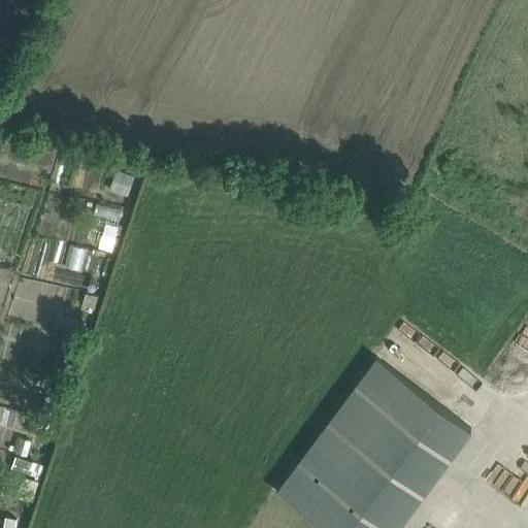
[(116,169),(109,190),(127,196),(134,176),(116,169)]
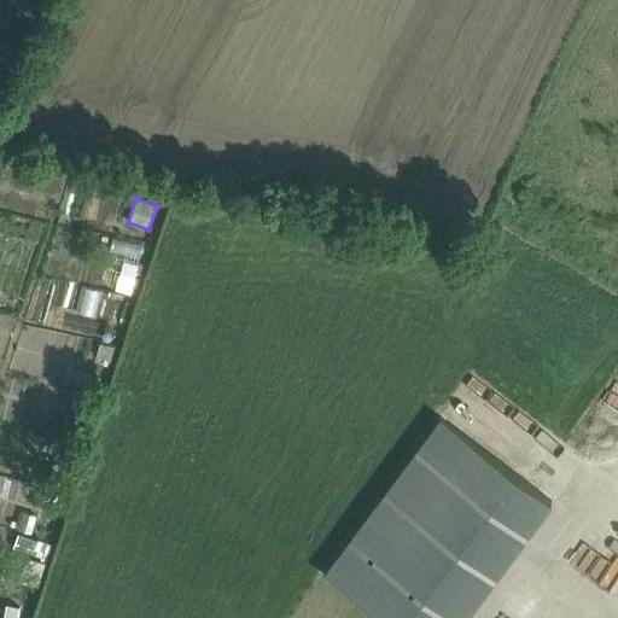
[(124,262),(116,290),(132,295),(140,267),(124,262)]
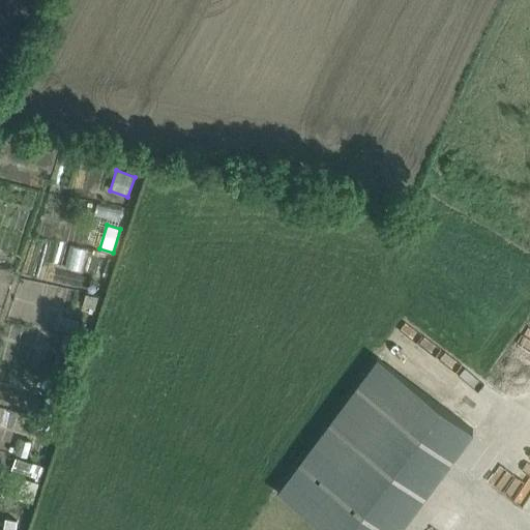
[(84,270),(90,249),(72,245),(67,266),(84,270)]
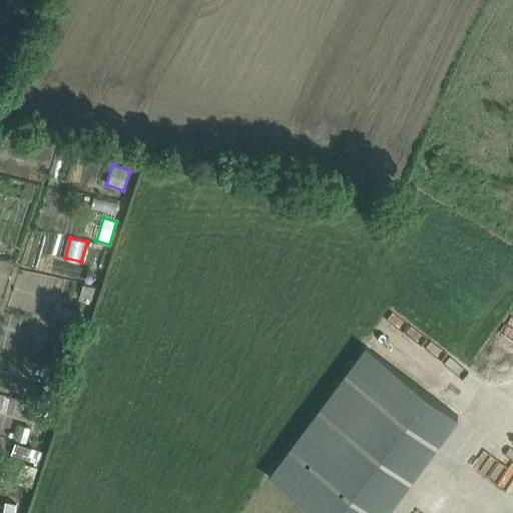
[(85,285),(82,297),(94,300),(97,288),(85,285)]
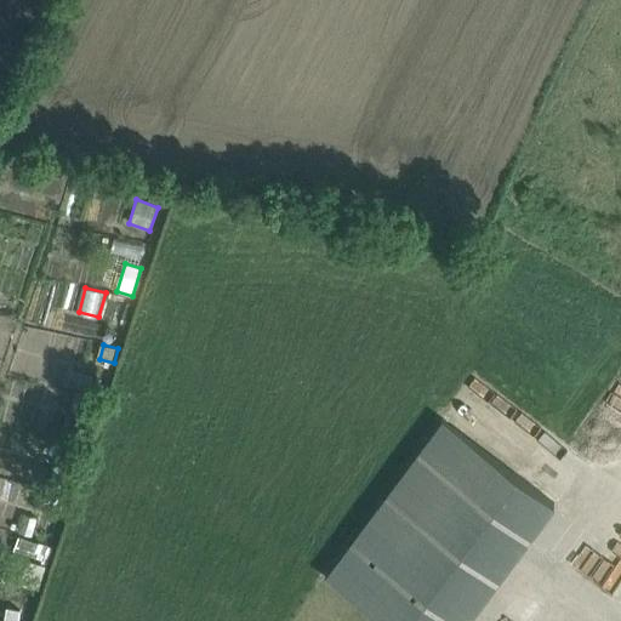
[(75,393),(70,411),(78,414),(83,394),(75,393)]
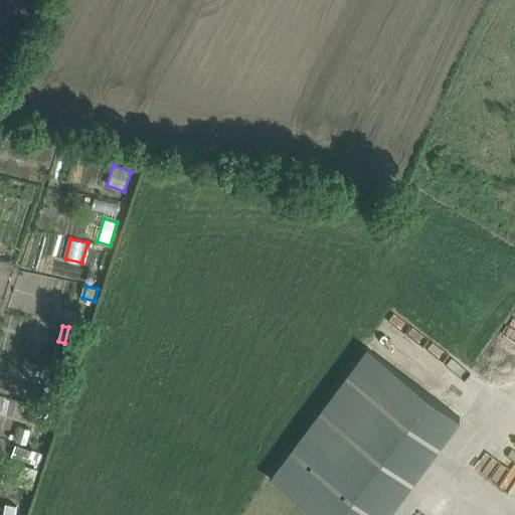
[(376,326),(265,475),(318,514),(380,514),(470,395),(376,326)]
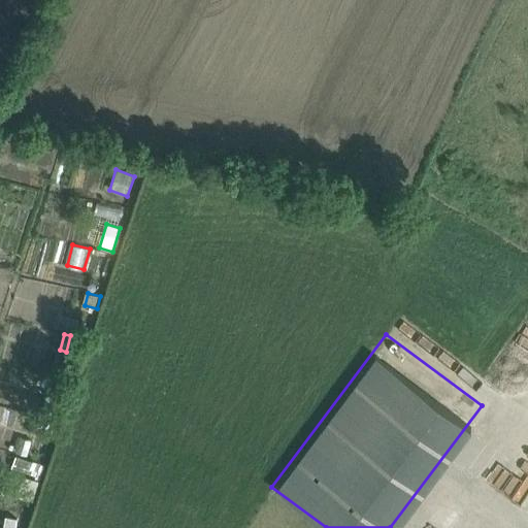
[(65,356),(62,368),(76,371),(79,360),(65,356)]
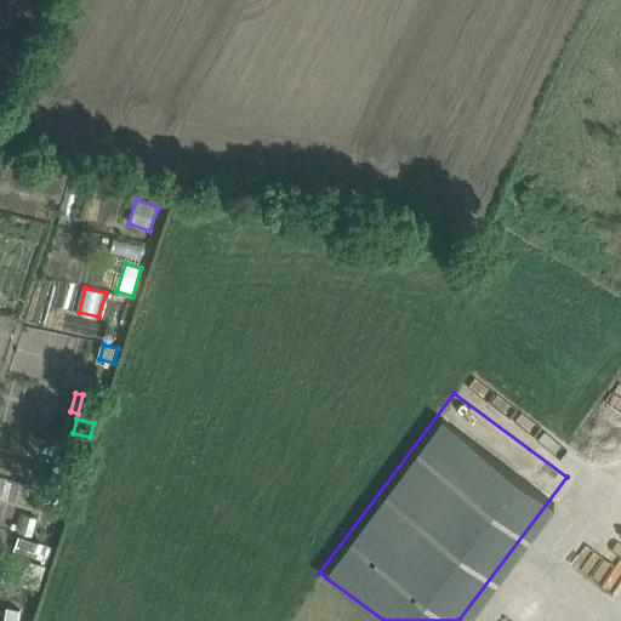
[(52,440),(50,455),(63,457),(67,444),(52,440)]
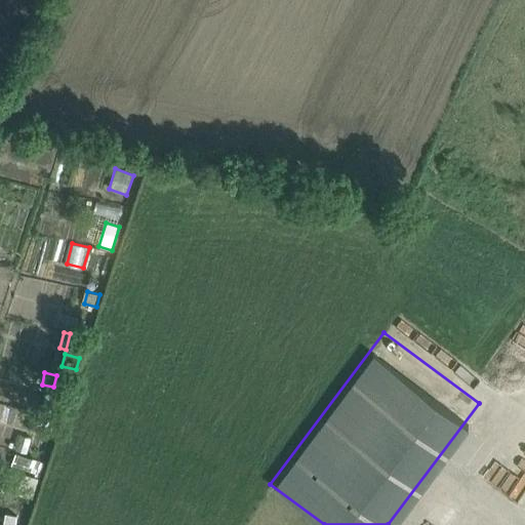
[(19,435),(15,450),(27,454),(32,438),(19,435)]
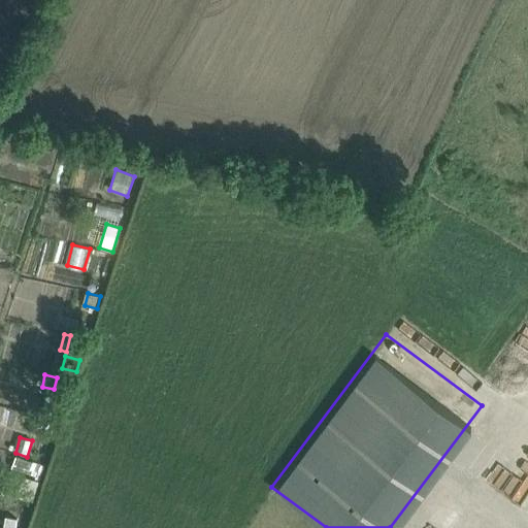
[(15,457),(12,467),(40,477),(44,466),(15,457)]
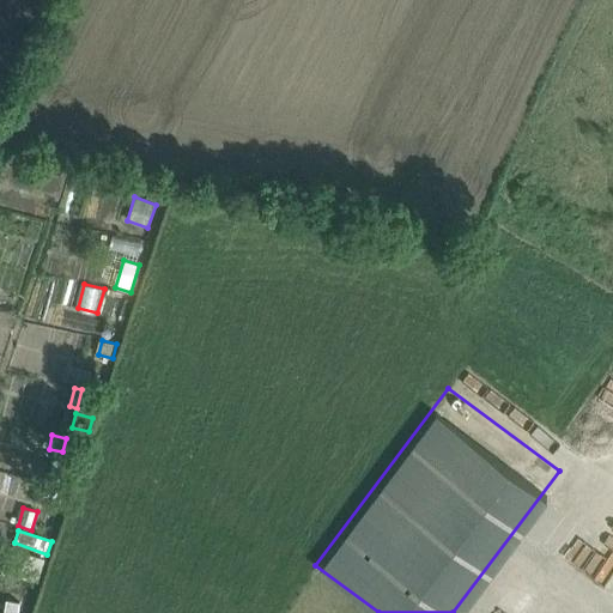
[(26,553),(18,577),(37,583),(46,560),(26,553)]
